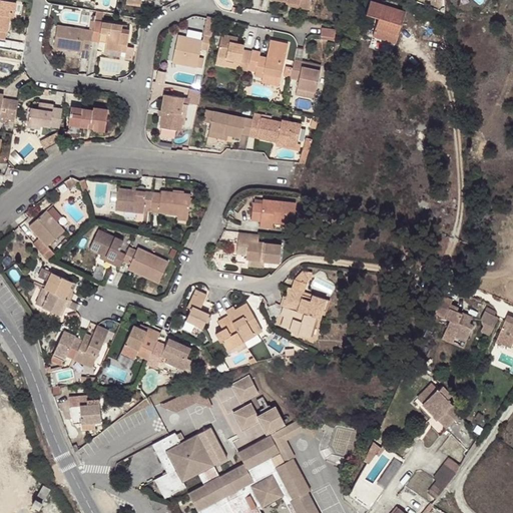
[(0,0),(0,37),(4,38),(5,30),(3,30),(6,14),(7,10),(11,10),(12,0),(0,0)]
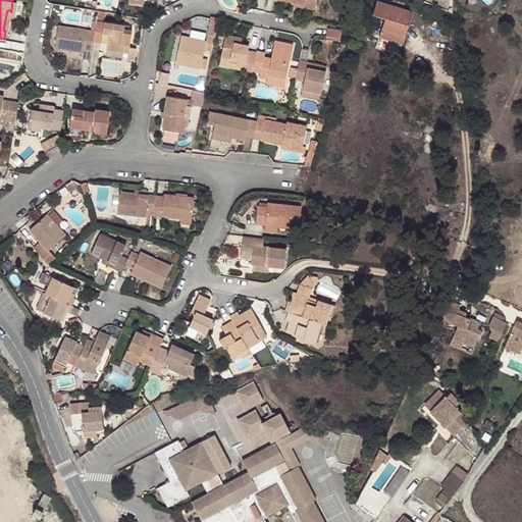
[(302,5),(302,8),(313,10),(314,0),(276,0),(288,2),(302,5)]
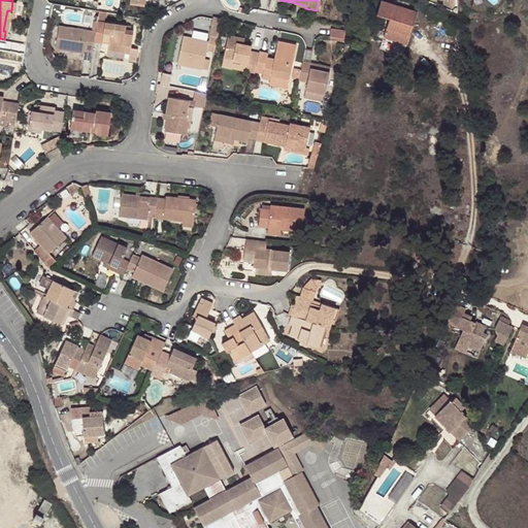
[(385,42),(408,48),(418,17),(380,5),(375,19),(390,24),(385,42)]
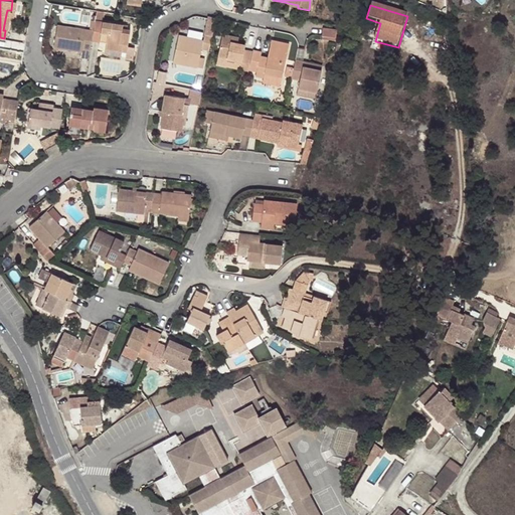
[(92,29),(90,40),(104,43),(103,47),(119,50),(121,43),(125,43),(126,43),(128,33),(125,33),(126,25),(101,21),(103,10),(95,9),(93,19),(93,21),(92,29)]
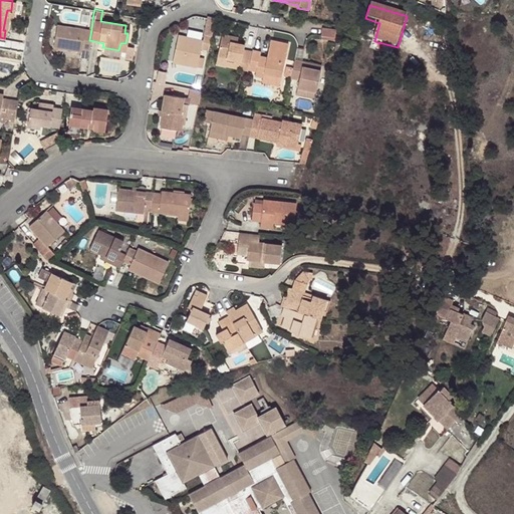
[(201,32),(210,34),(214,16),(205,14),(201,32)]
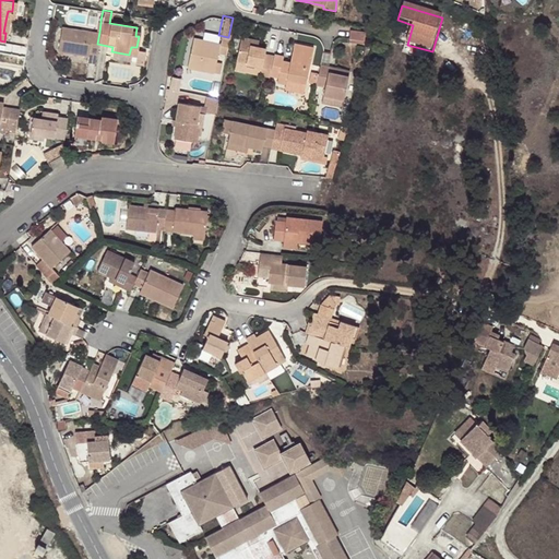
[(96,54),(97,44),(99,32),(95,31),(60,25),(57,50),(86,55),(87,51),(96,54)]
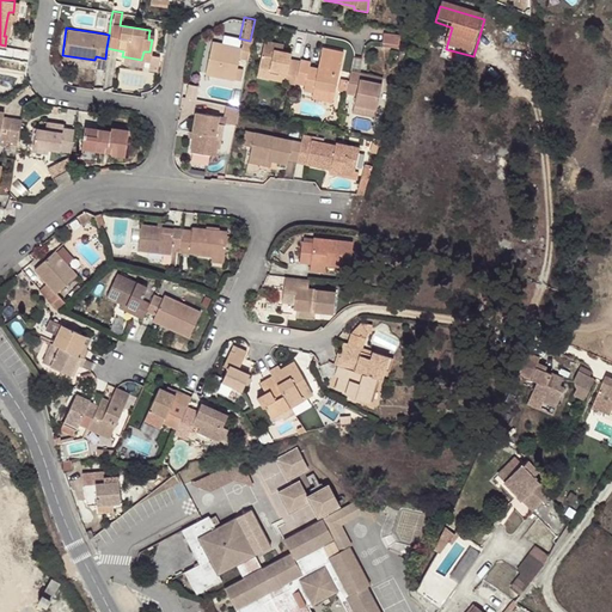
[(384,32),(381,41),(381,42),(397,47),(399,36),(384,32)]
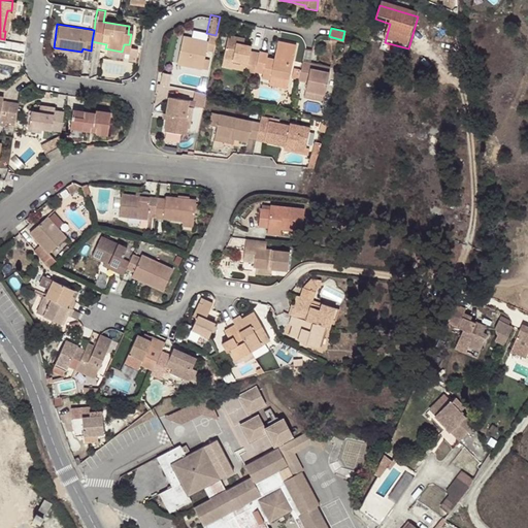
[(212,51),(216,36),(207,34),(207,36),(206,40),(190,37),(180,35),(174,62),(200,67),(204,50),(212,51)]
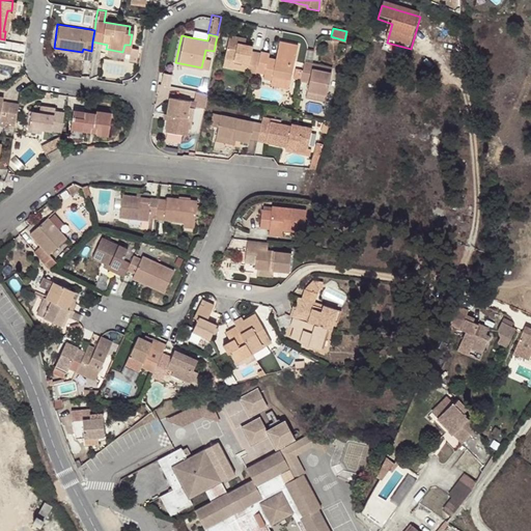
[(253,73),(253,71),(257,52),(248,50),(249,45),(241,44),(234,42),(235,36),(226,34),(221,57),(245,62),(244,71),(253,73)]
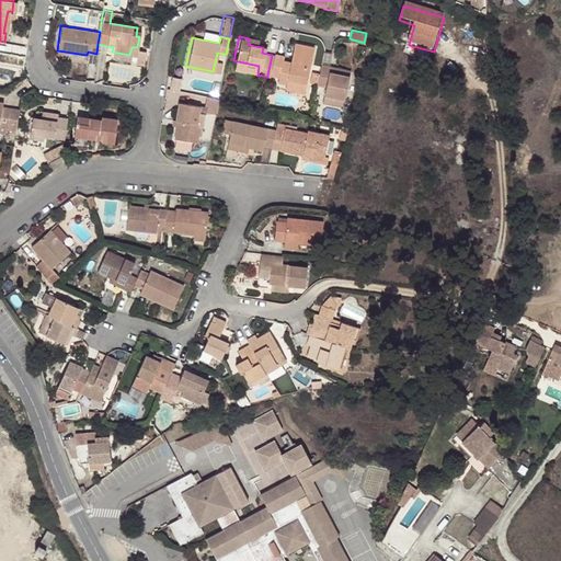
[(282,55),(273,53),(272,55),(267,75),(276,76),(275,81),(285,82),(286,78),(294,79),(304,81),(312,47),(293,43),(287,64),(279,63),(282,55)]
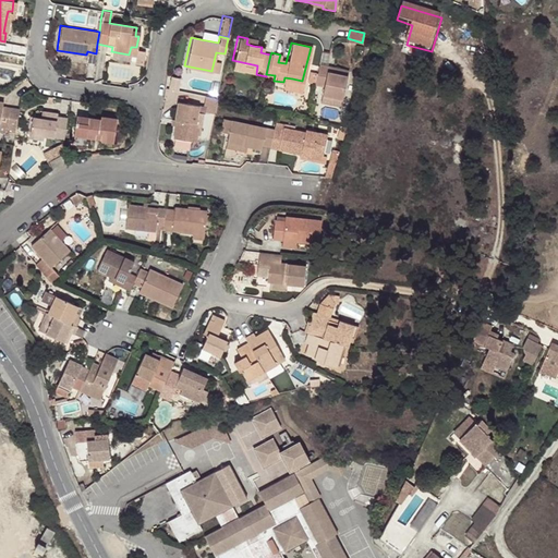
[(133,62),(145,64),(147,50),(135,48),(135,47),(131,47),(129,55),(134,56),(133,62)]
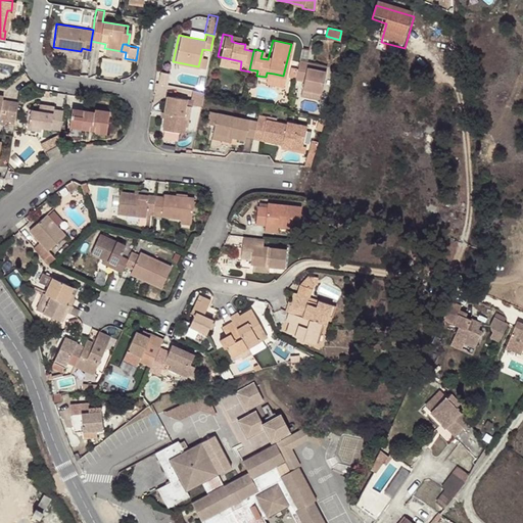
[(217,64),(240,69),(241,61),(218,56),(217,64)]
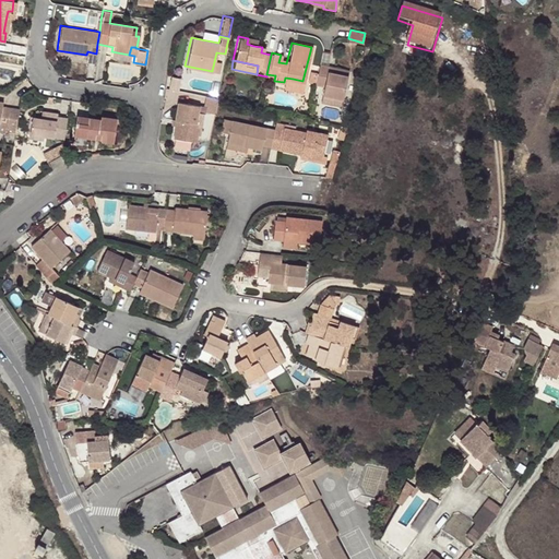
[(328,67),(319,64),(317,73),(314,84),(323,86),(322,95),(341,98),(347,76),(346,76),(335,74),(326,72),(328,67)]
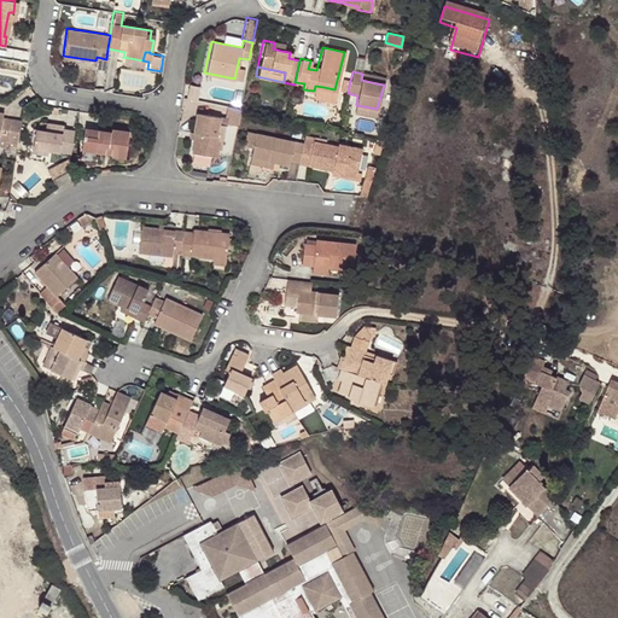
[(384,79),(362,74),(361,80),(371,82),(383,85),(384,79)]
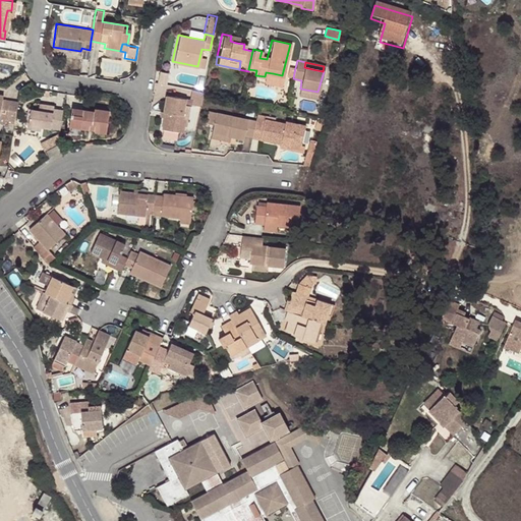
[(287,66),(285,76),(293,78),(295,68),(287,66)]
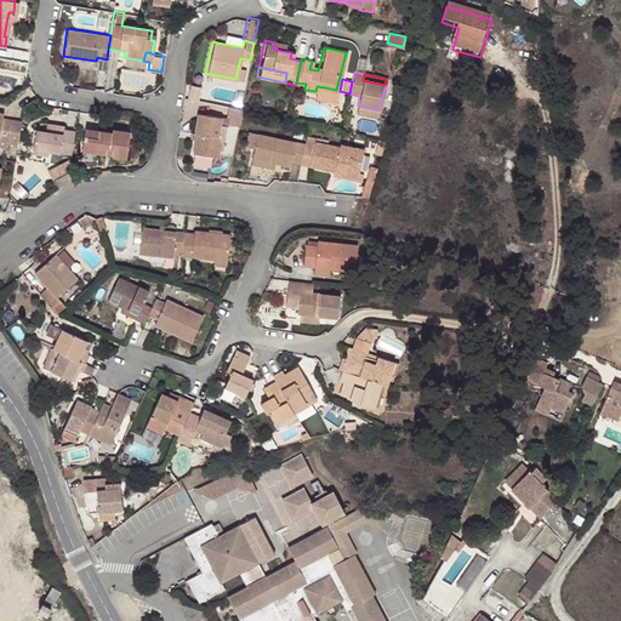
[(188,84),(186,97),(195,100),(198,86),(188,84)]
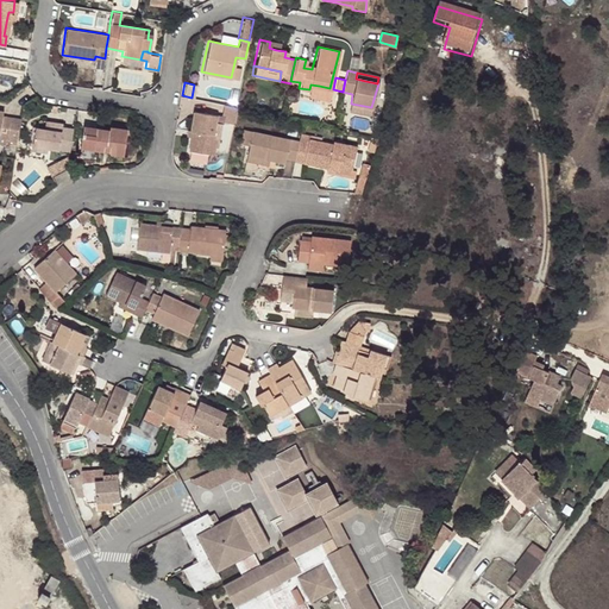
[(309,89),(307,98),(328,102),(331,92),(331,89),(330,88),(319,86),(311,85),(309,89)]
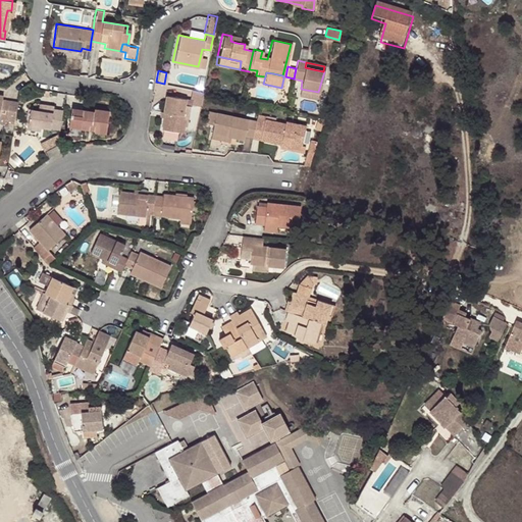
[(300,89),(299,96),(317,100),(318,92),(301,89),(300,89)]
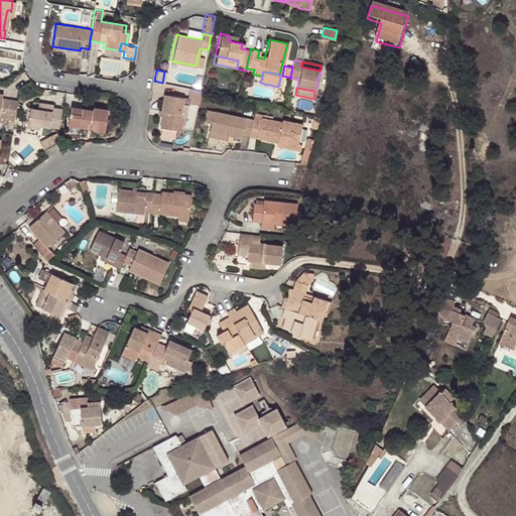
[(163,108),(162,113),(160,124),(178,128),(183,112),(180,111),(181,101),(185,102),(186,96),(164,92),(161,107),(163,108)]
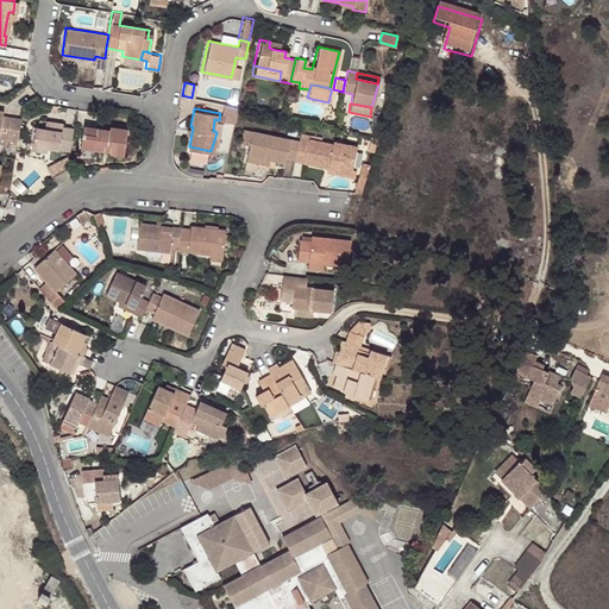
[(0,136),(7,137),(6,140),(16,143),(19,118),(11,117),(1,115),(2,110),(0,110),(0,136)]
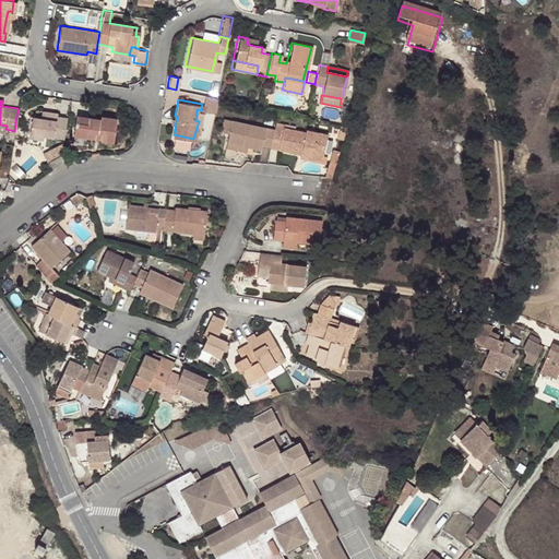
[(42,137),(62,140),(66,117),(55,116),(52,120),(44,119),(31,117),(28,134),(42,137)]
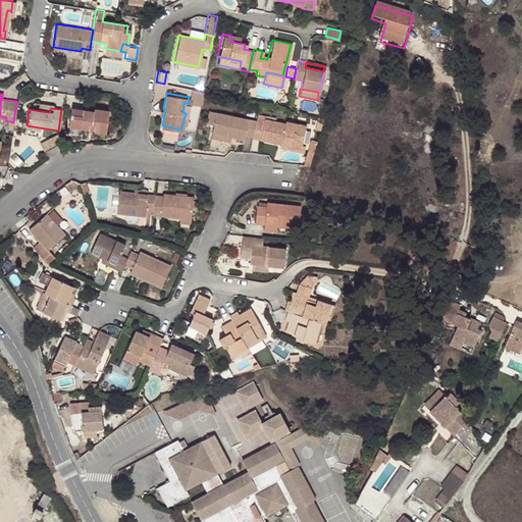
[(91,122),(90,129),(90,131),(102,134),(105,110),(91,108),(91,110),(79,108),(79,111),(68,109),(66,125),(85,128),(86,122),(91,122)]
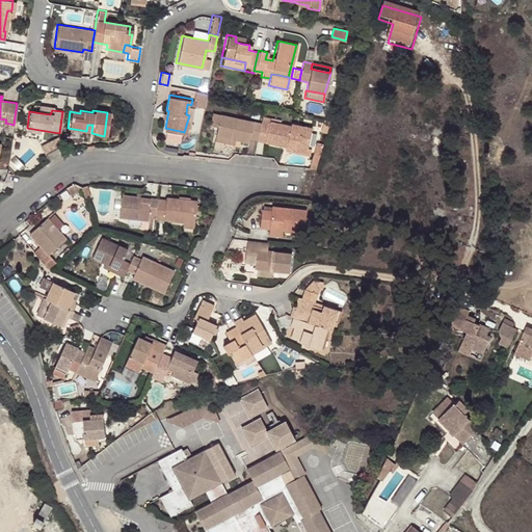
[(256,137),(259,121),(218,111),(213,133),(232,137),(245,140),(247,135),(256,137)]
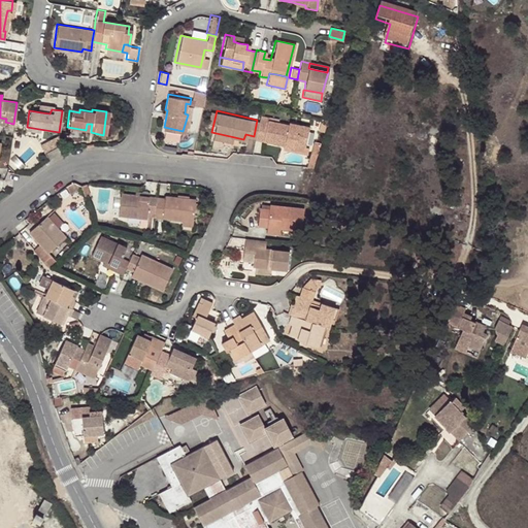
[(287,124),(258,117),(257,120),(254,136),(254,137),(277,143),(279,138),(294,142),(294,143),(303,145),(307,126),(288,121),(287,124)]
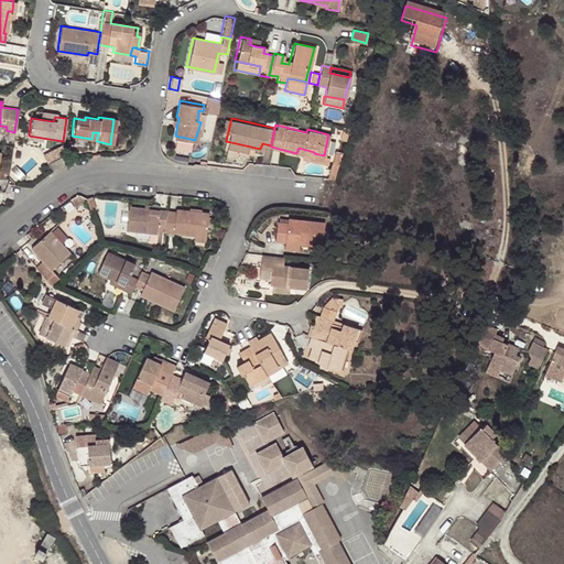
[(245,151),(246,145),(226,141),(225,145),(245,151)]
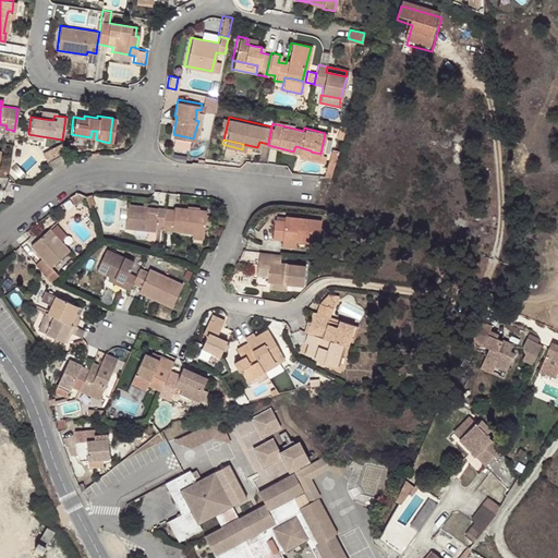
[(40,153),(50,169),(53,166),(49,159),(49,158),(60,150),(61,144),(60,143),(40,153)]
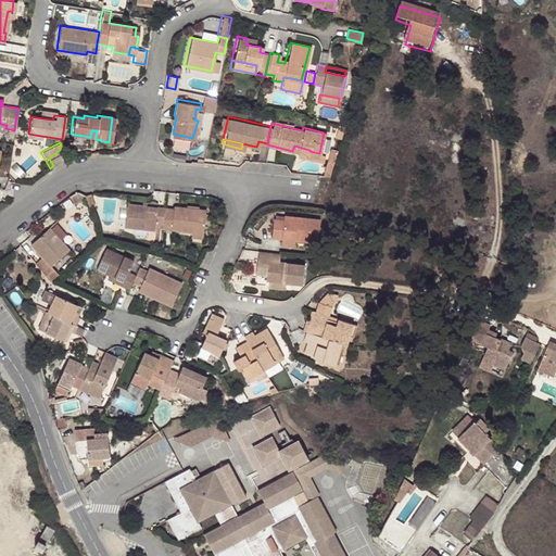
[(294,146),(292,151),(306,154),(305,158),(321,162),(323,154),(319,153),(310,151),(310,150),(294,146)]
